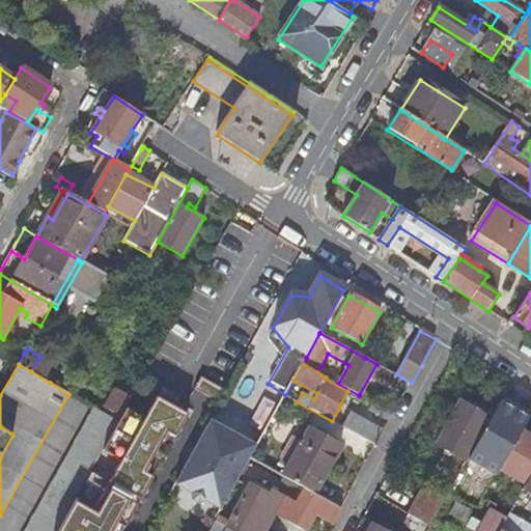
[(58,367),(50,383),(68,394),(71,395),(79,380),(58,367)]
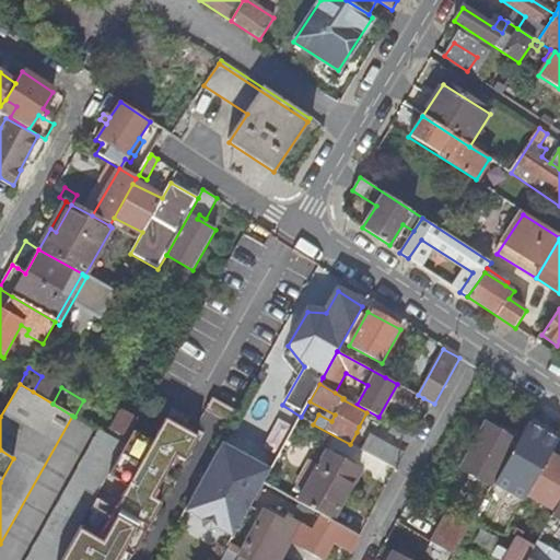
[(429,415),(434,404),(423,398),(418,408),(429,415)]
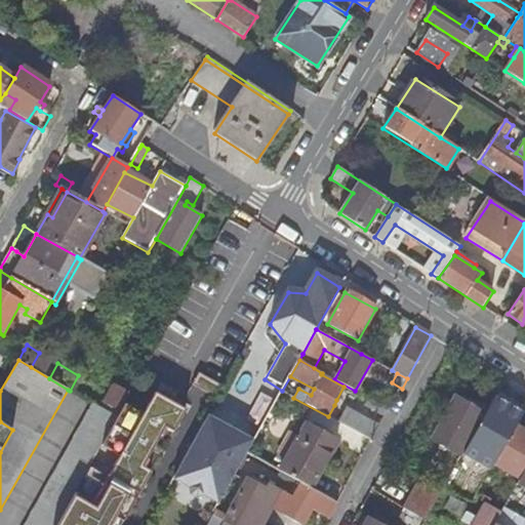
[(113,409),(110,413),(116,417),(129,394),(114,385),(104,404),(113,409)]
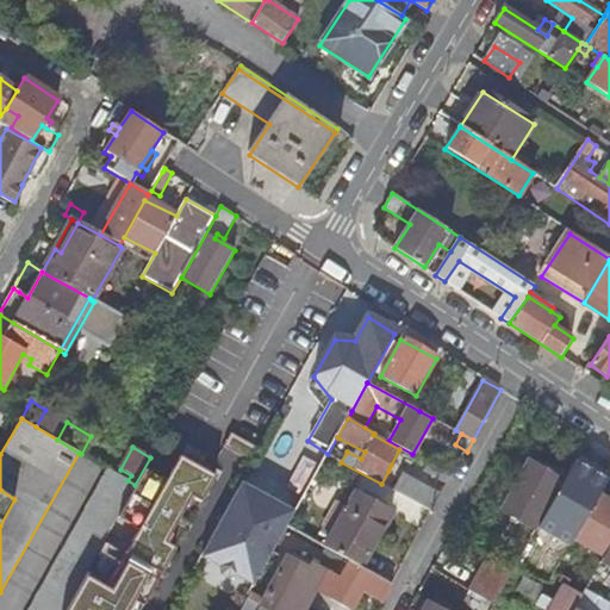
[(201,503),(216,478),(180,458),(167,483),(144,470),(136,485),(118,518),(139,530),(126,554),(162,574),(175,549),(168,545),(173,536),(170,535),(186,508),(188,509),(194,499),(201,503)]
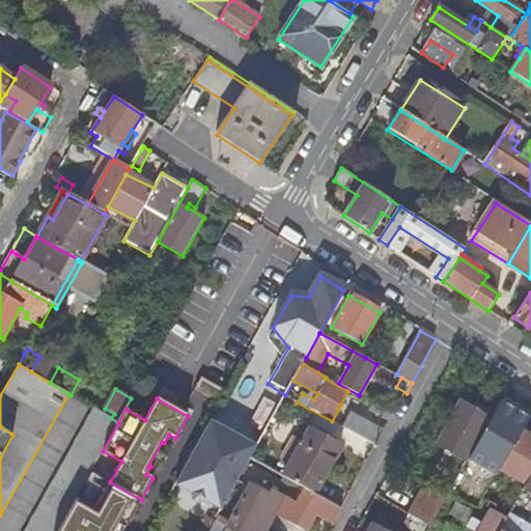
[(435,446),(442,450),(448,453),(466,464),(483,431),(493,415),(488,412),(485,417),(477,413),(458,401),(435,446)]
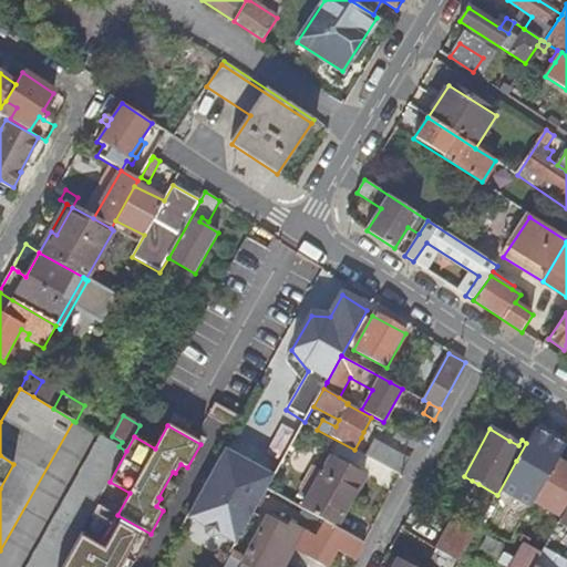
[(416,450),(421,443),(400,431),(395,439),(416,450)]
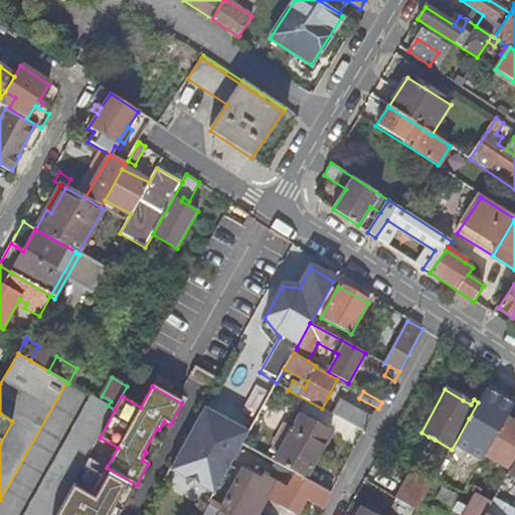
[(471,404),(474,399),(466,395),(463,400),(471,404)]
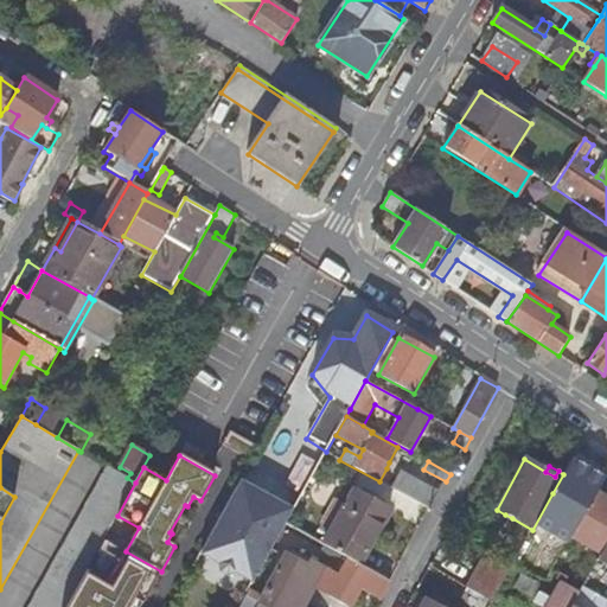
[(32,606),(65,606),(85,572),(117,516),(135,483),(134,483),(127,478),(110,468),(32,606)]
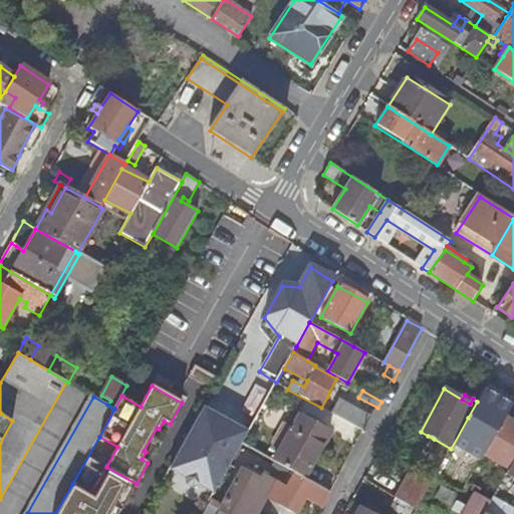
[(339,401),(332,414),(364,432),(371,419),(339,401)]
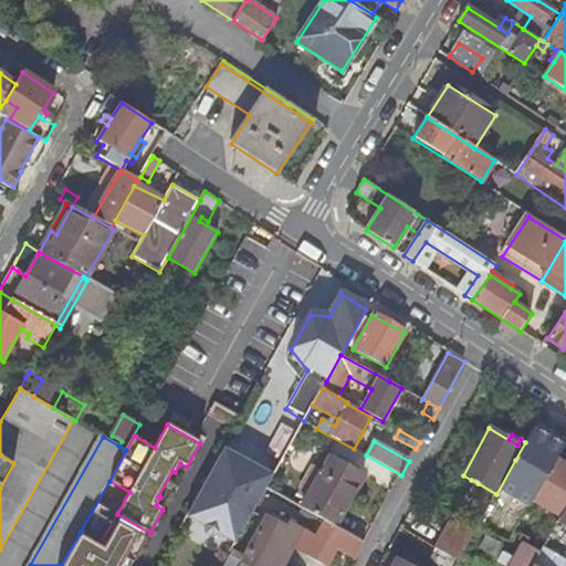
[(270,484),(219,457),(189,511),(240,540),(270,484)]
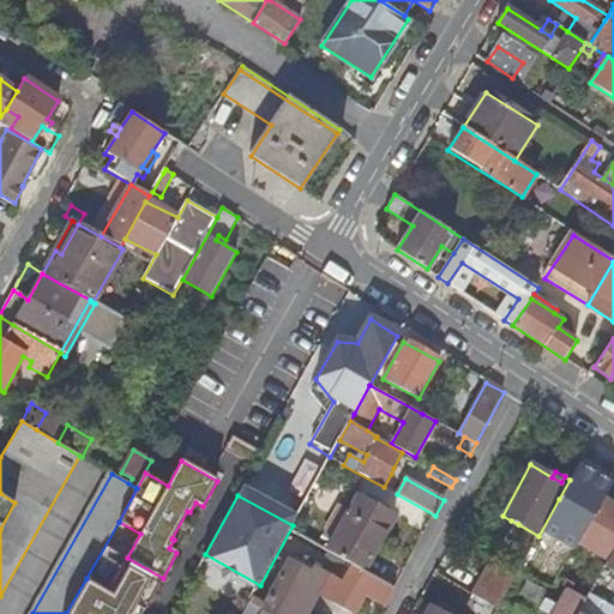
[(359,498),(327,553),(361,571),(363,572),(395,517),(359,498)]
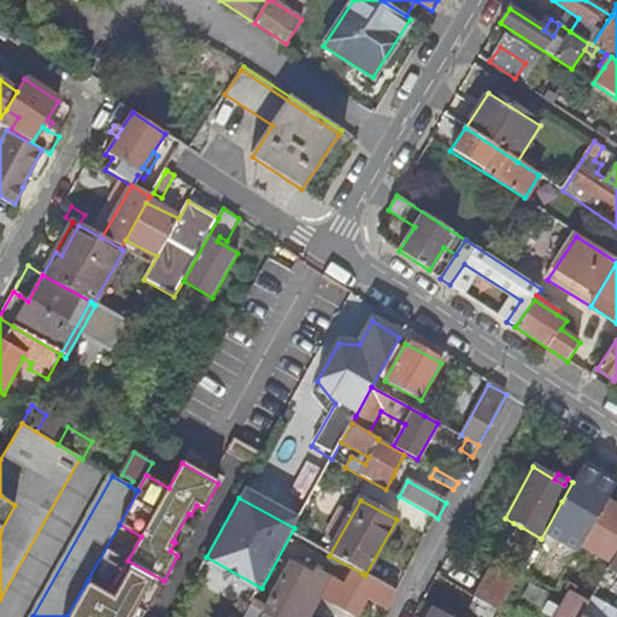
[(594,522),(585,515),(575,510),(562,501),(541,539),(532,554),(548,565),(557,551),(574,559),(580,547),(594,522)]
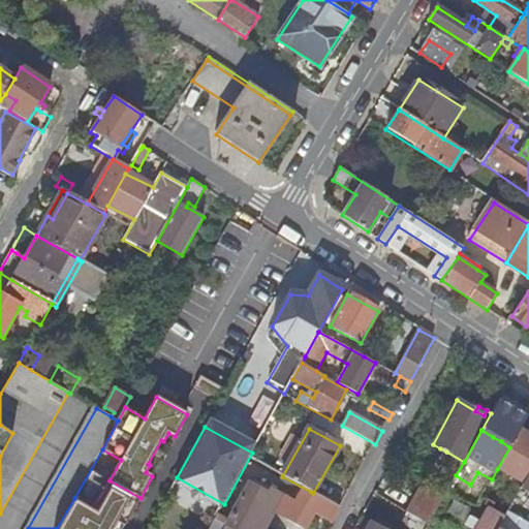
[(528,473),(528,434),(520,430),(509,447),(497,469),(523,485),(528,473)]
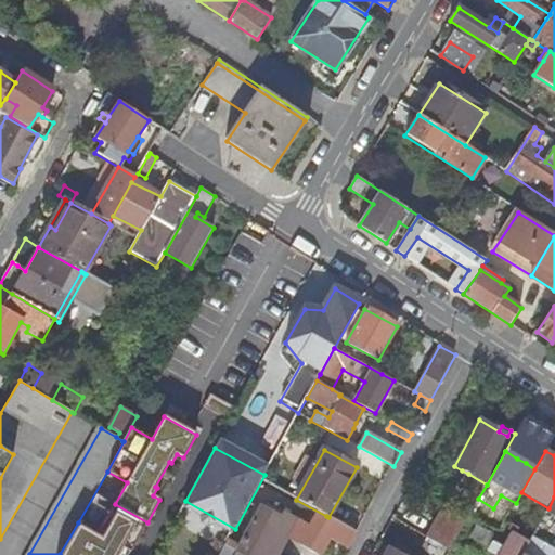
[(517,459),(526,463),(527,460),(519,454),(517,459)]
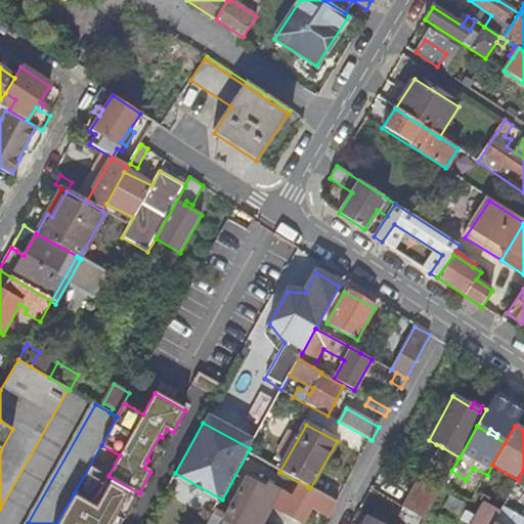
[(308,487),(279,472),(276,478),(284,481),(297,488),(305,492),(300,501),(311,508),(329,518),(337,503),(310,488),(308,487)]
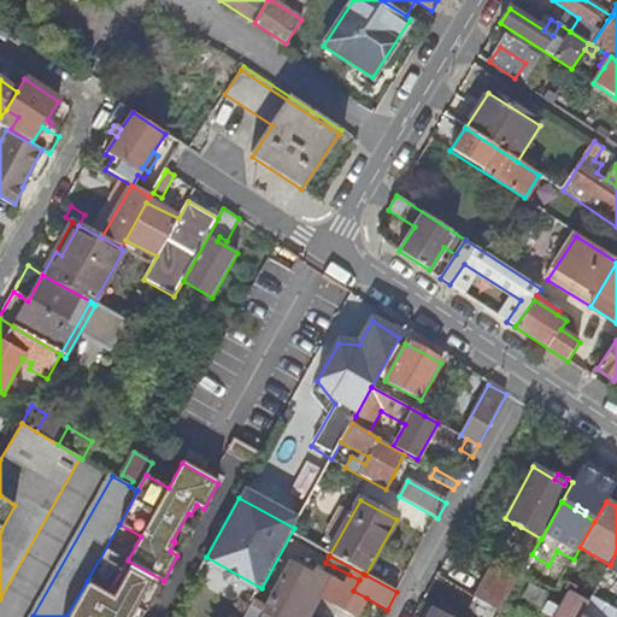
[(128,560),(123,568),(159,588),(164,581),(128,560)]
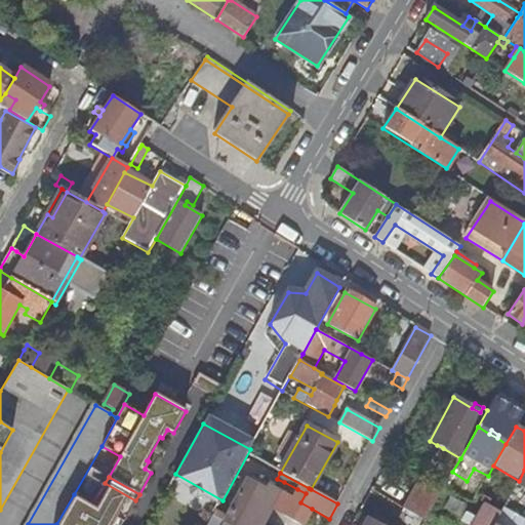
[(247,479),(227,517),(223,523),(227,524),(261,524),(270,509),(280,491),(270,486),(268,490),(247,479)]
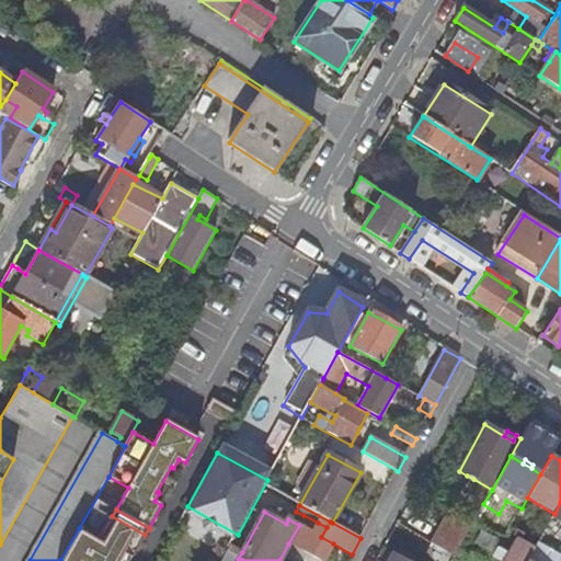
[(455,557),(471,527),(446,513),(430,542),(455,557)]
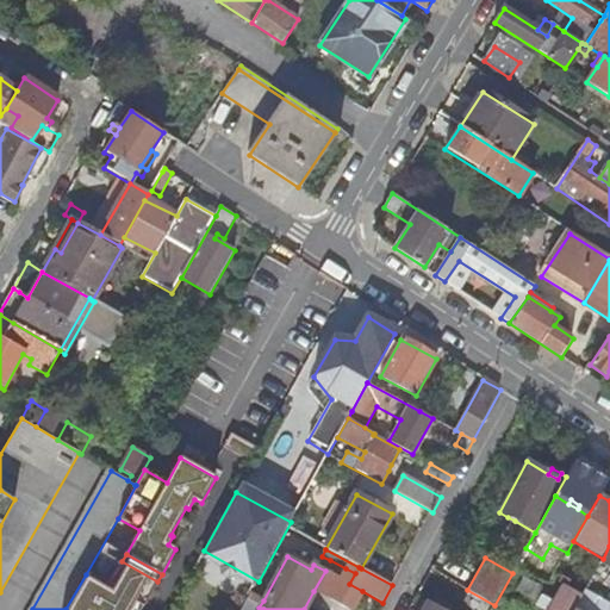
[(329,599),(346,568),(330,560),(325,571),(313,591),(329,599)]
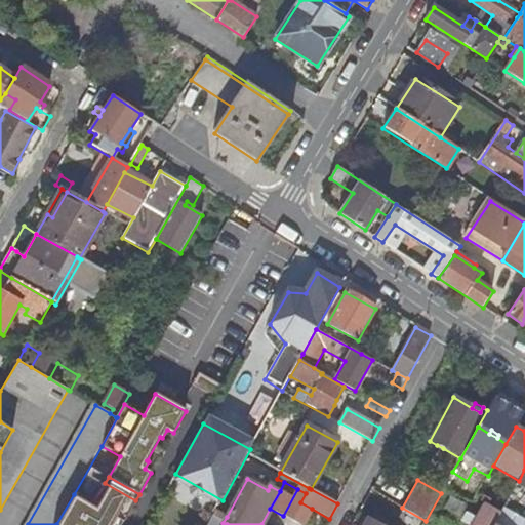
[(123,522),(135,500),(105,483),(93,505),(74,494),(56,524),(110,524),(111,524),(112,524),(116,519),(123,522)]
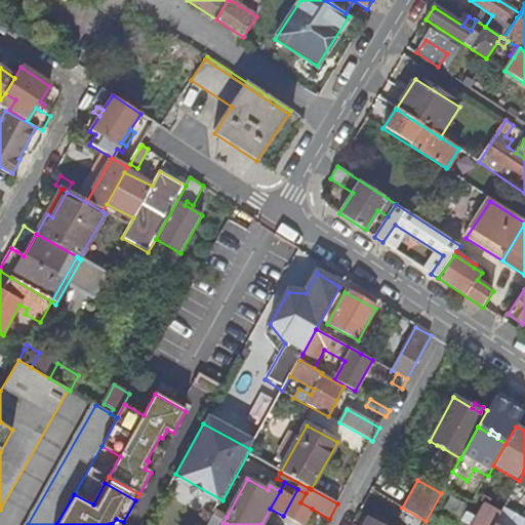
[(306,493),(297,489),(283,516),(299,524),(303,524),(312,509),(300,502),(306,493)]
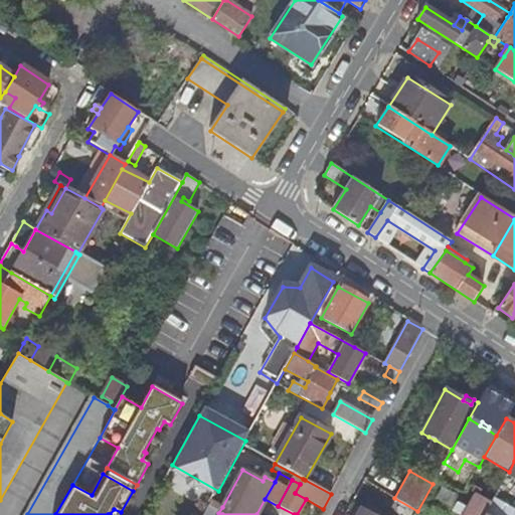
[(484,514),(485,514),(491,504),(479,497),(482,491),(475,488),(473,493),(475,494),(467,508),(463,514),(484,514)]
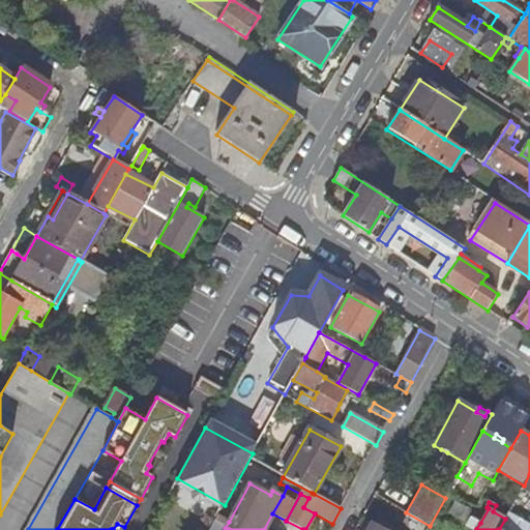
[(529,529),(529,524),(508,512),(505,519),(499,529),(500,529),(529,529)]
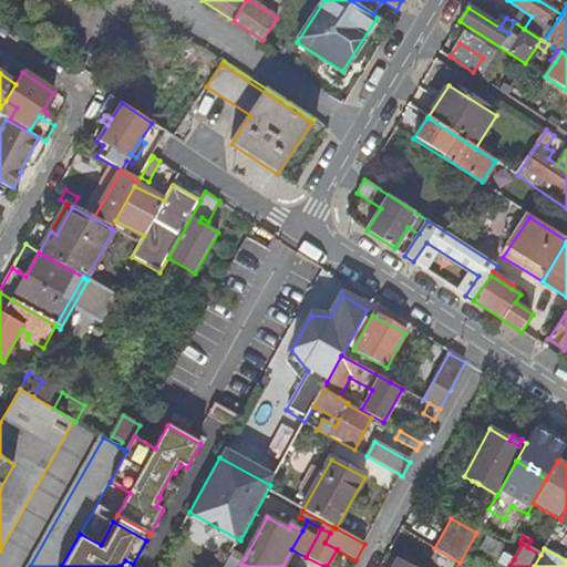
[(245,558),(234,552),(229,558),(240,565),(245,558)]
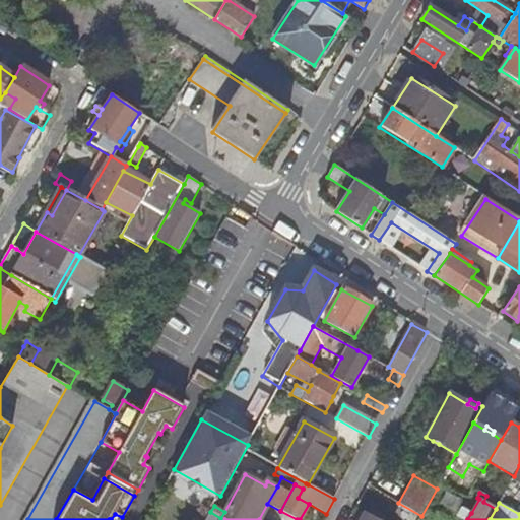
[(462,519),(467,519),(471,513),(463,508),(458,517),(462,519)]
